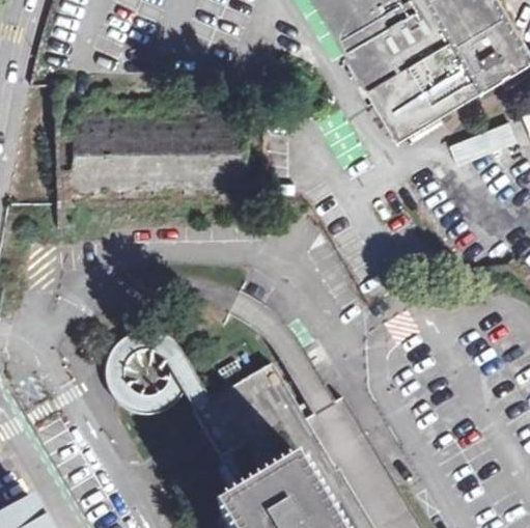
[(312,0),(397,141),(500,80),(493,68),(522,52),(491,0),(312,0)]
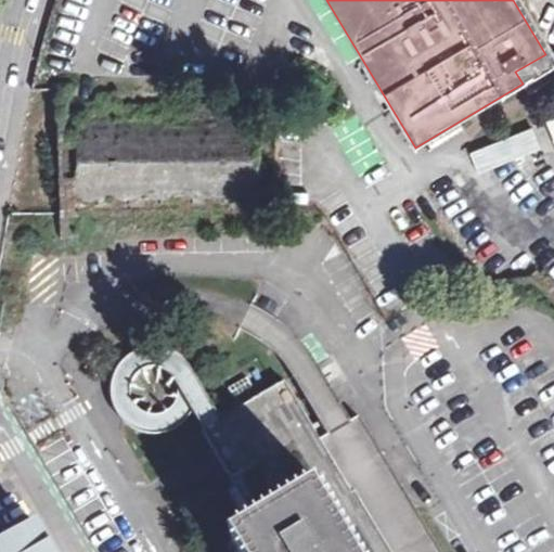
[(478,176),(540,150),(530,127),(468,154),(478,176)]
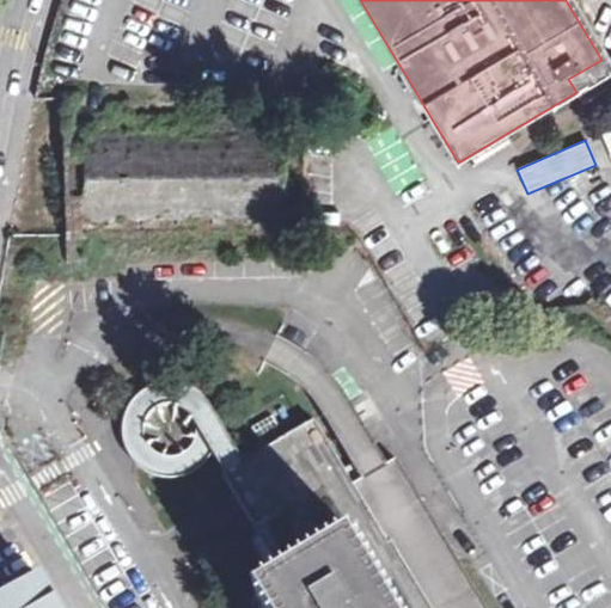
[(431,607),(393,546),(390,547),(355,490),(316,425),(238,472),(226,480),(285,579),(256,596),(262,607),(431,607)]
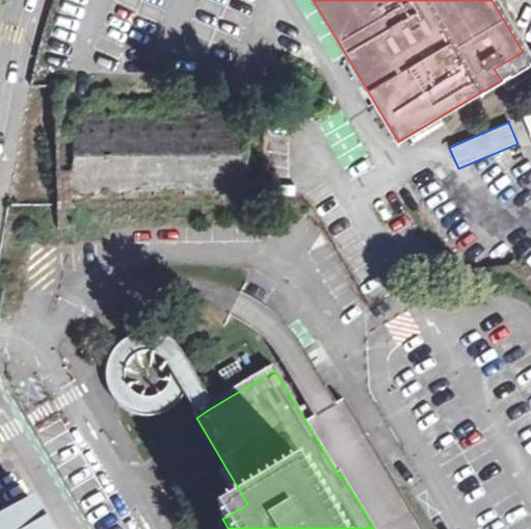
[(422,528),(346,403),(336,410),(327,397),(321,400),(311,406),(319,420),(309,426),(339,476),(342,475),(374,528),(422,528)]
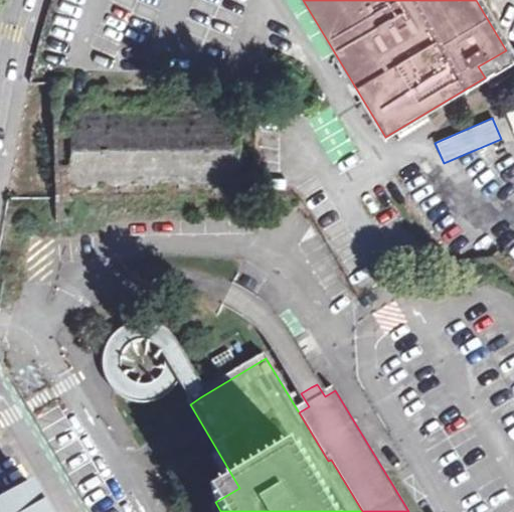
[(48,511),(37,493),(5,511),(48,511)]
